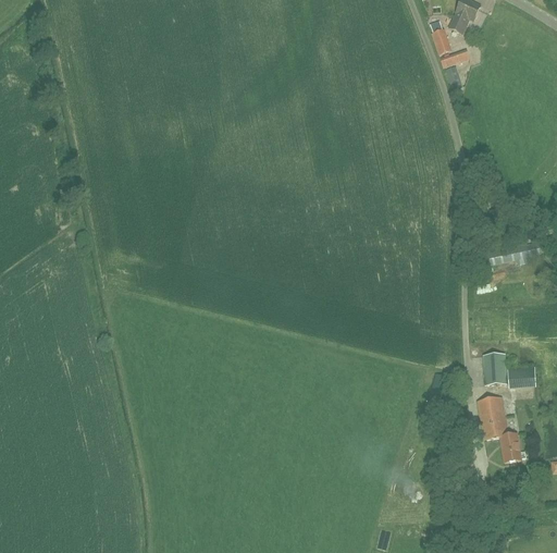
[(480,4),(472,0),(461,0),(449,26),(461,32),(469,16),(473,19),(480,4)]
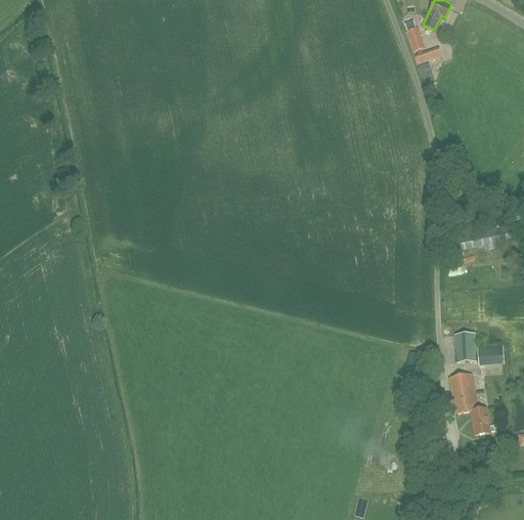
[(418,27),(406,31),(412,50),(425,46),(418,27)]
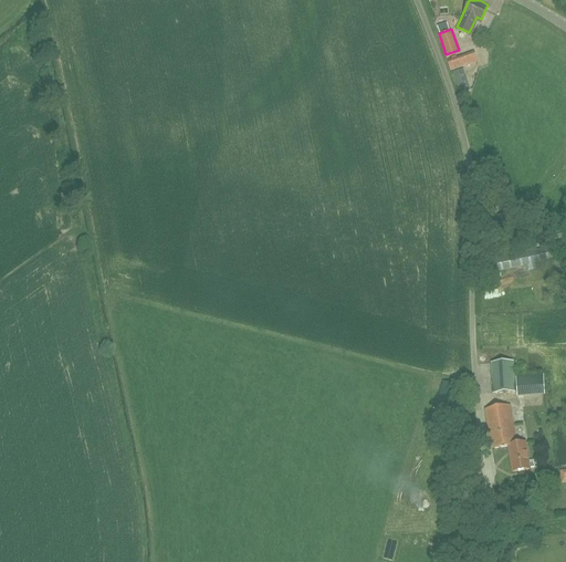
[(474,51),(448,60),(450,68),(477,58),(474,51)]
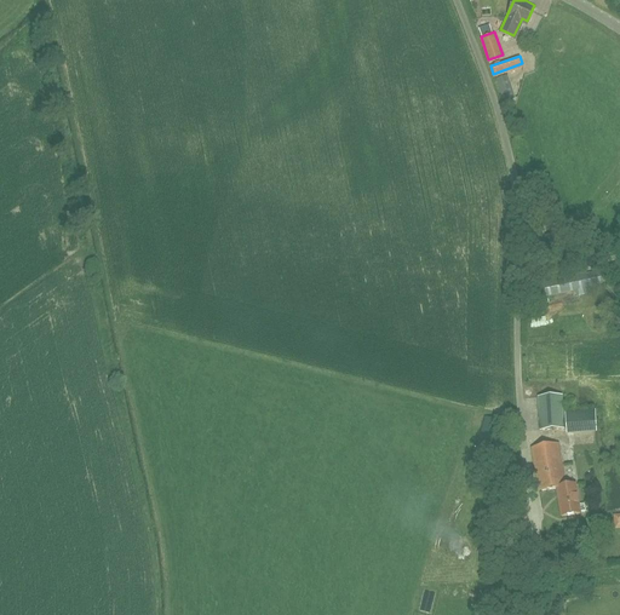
[(545,231),(547,253),(560,252),(558,230),(545,231)]
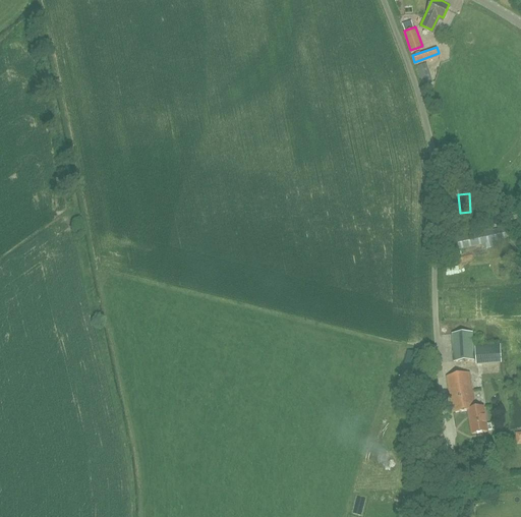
[(520,202),(509,206),(511,214),(520,212),(520,202)]
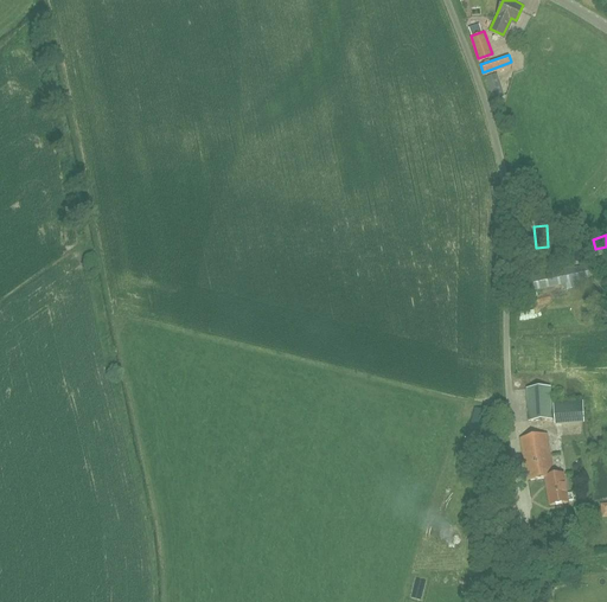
[(521,275),(523,288),(593,273),(589,261),(521,275)]
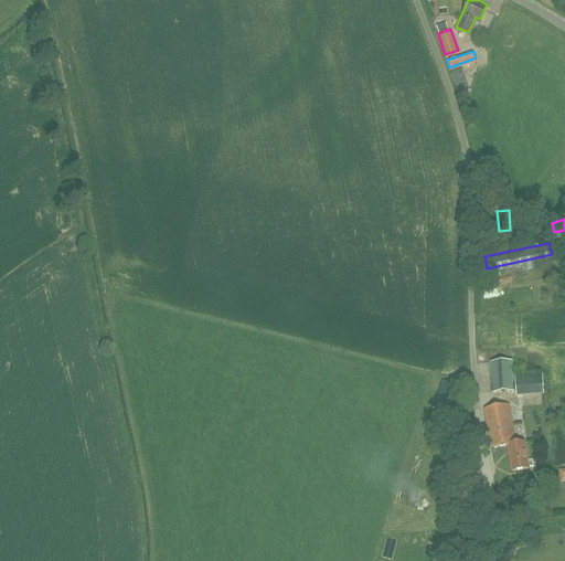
[(490,359),(492,389),(514,388),(512,358),(490,359)]
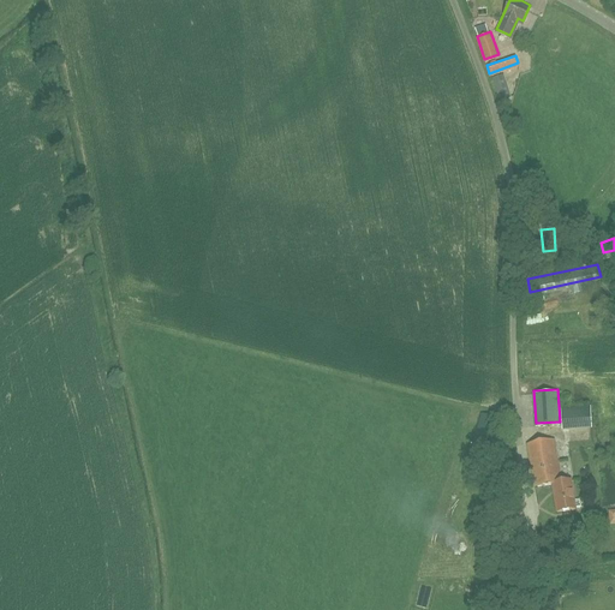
[(590,402),(560,405),(562,425),(592,423),(590,402)]
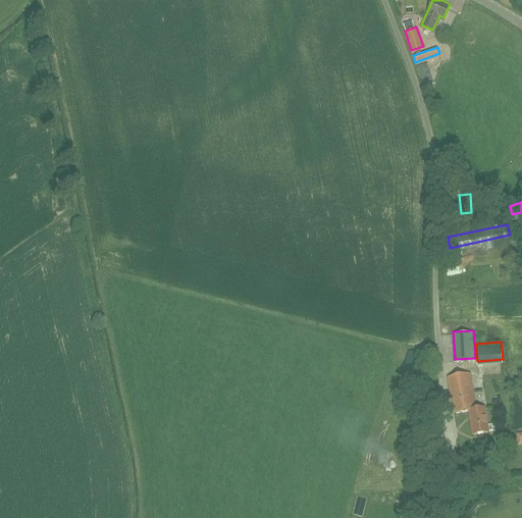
[(416,385),(425,353),(410,348),(401,381),(416,385)]
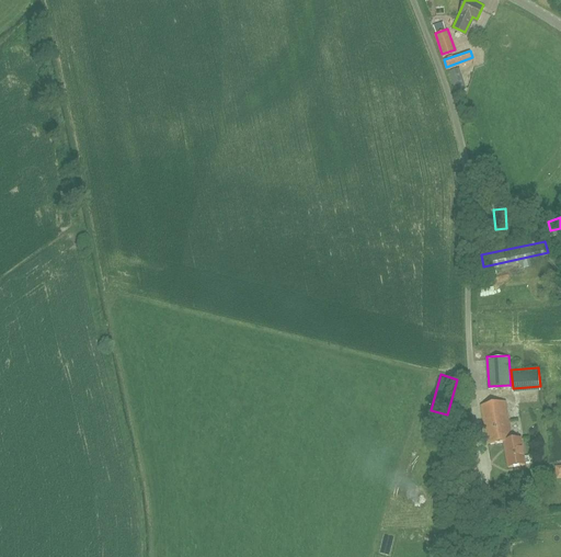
[(505,398),(481,402),(488,442),(504,439),(508,465),(524,462),(524,459),(529,458),(528,453),(523,454),(519,435),(512,436),(505,398)]
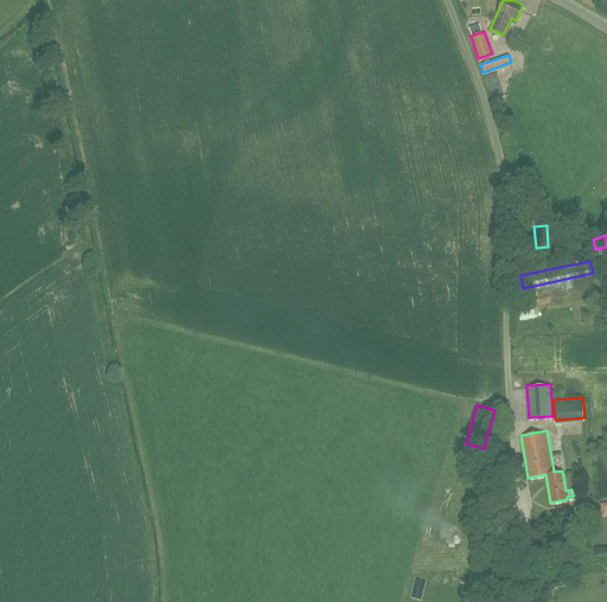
[(516,516),(516,510),(516,503),(500,503),(502,516),(516,516)]
